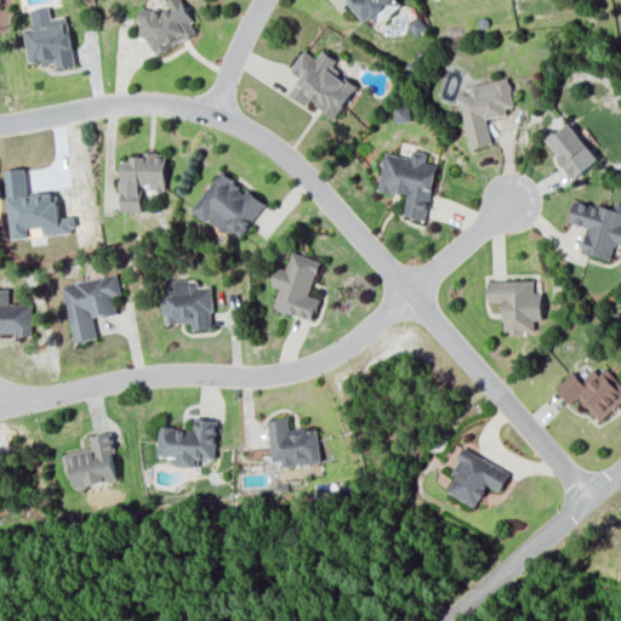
[(137,16),(154,53),(198,33),(182,0),(164,0),(166,3),(137,16)]
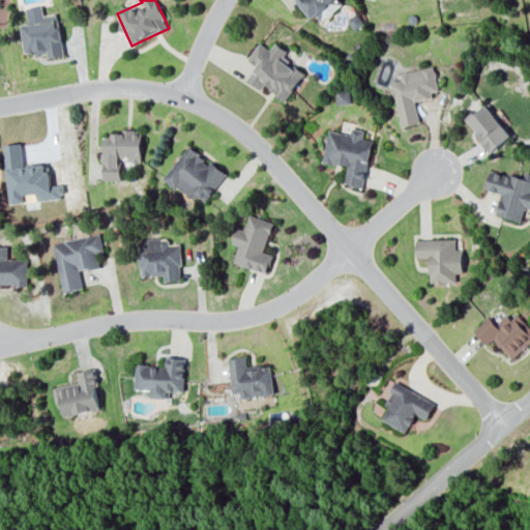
[(299,0),(318,24),(344,4),(340,0),(299,0)]
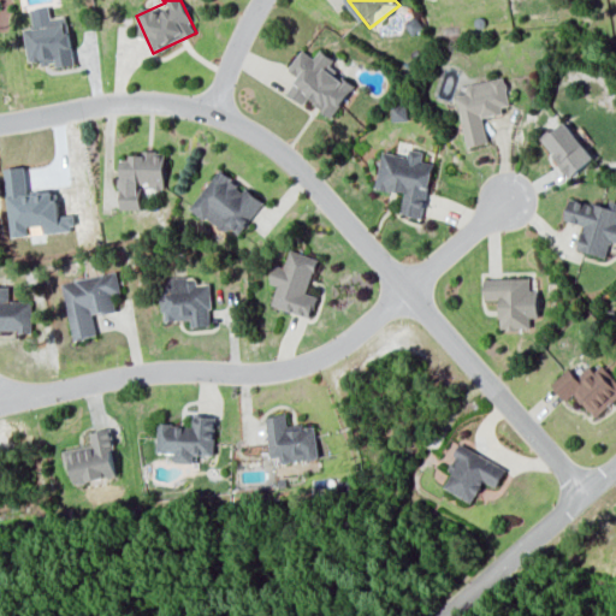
[(23,28),(28,61),(40,60),(40,65),(54,63),(55,66),(75,64),(66,15),(51,17),(48,6),(30,9),(33,27),(23,28)]
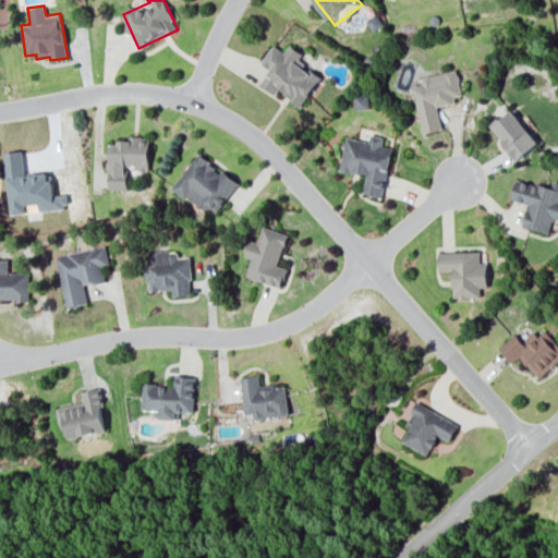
[(301,106),(322,75),(299,59),(303,53),(290,44),(284,52),(274,44),(261,62),(269,69),(259,83),(276,95),(279,89),(301,106)]
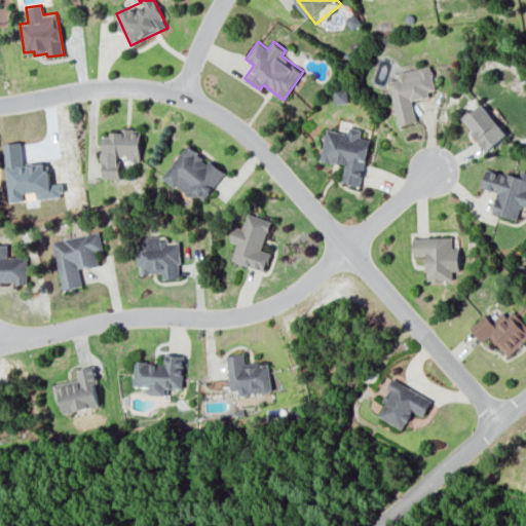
[(399,125),(416,121),(412,101),(429,97),(428,90),(436,89),(430,65),(397,72),(399,79),(389,81),(399,125)]
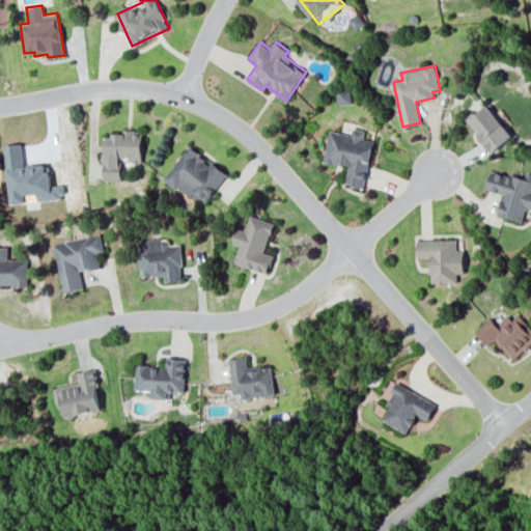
[(338,104),(351,103),(351,89),(337,90),(338,104)]
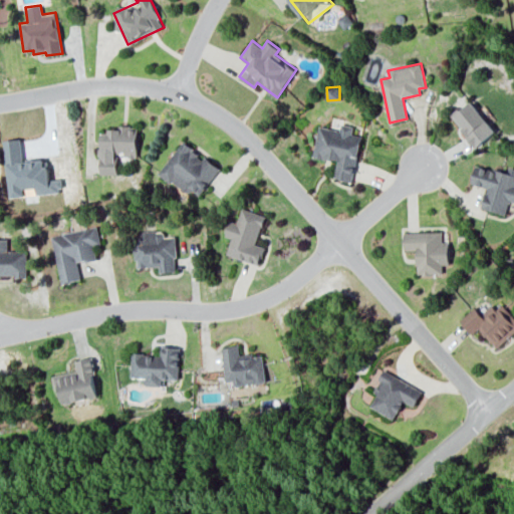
[(475,147),(495,131),(472,101),(452,117),(475,147)]
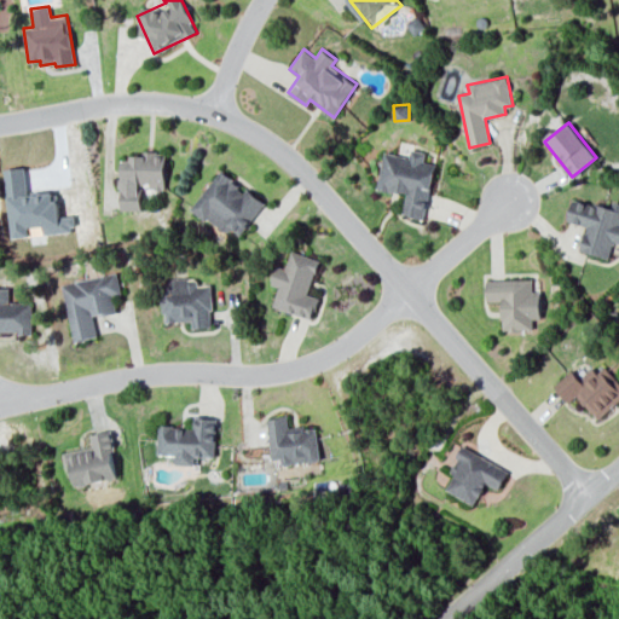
[(435,163),(423,161),(426,152),(411,149),(410,157),(383,152),(377,187),(406,194),(403,214),(424,219),(435,163)]
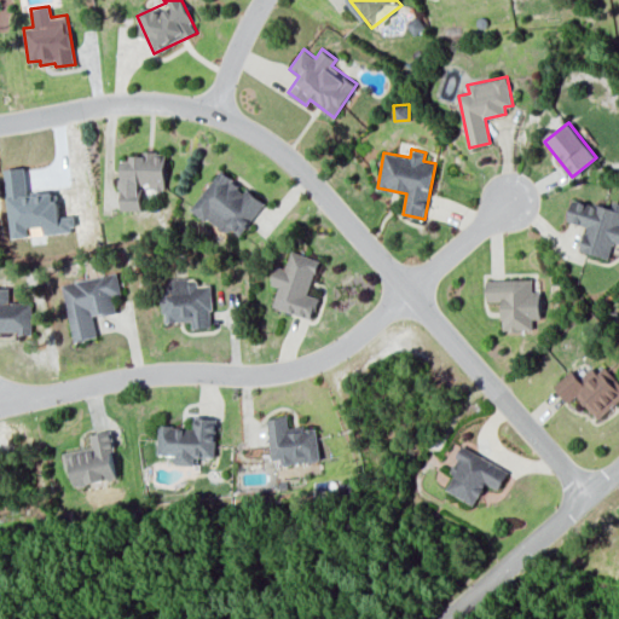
[(120,209),(140,210),(140,186),(166,187),(166,151),(143,151),(143,157),(121,157),(120,209)]
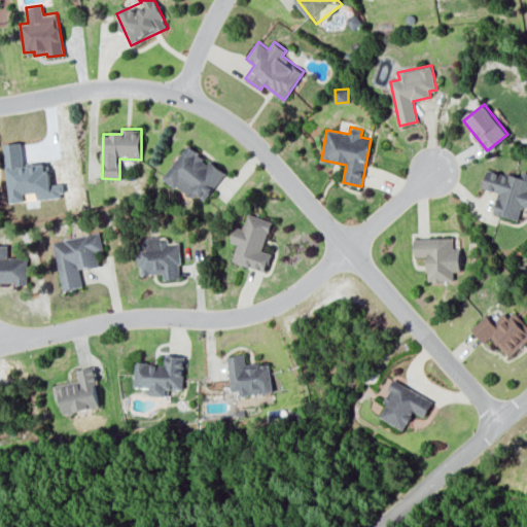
[(225,172),(188,144),(164,177),(192,199),(197,194),(205,200),(225,172)]
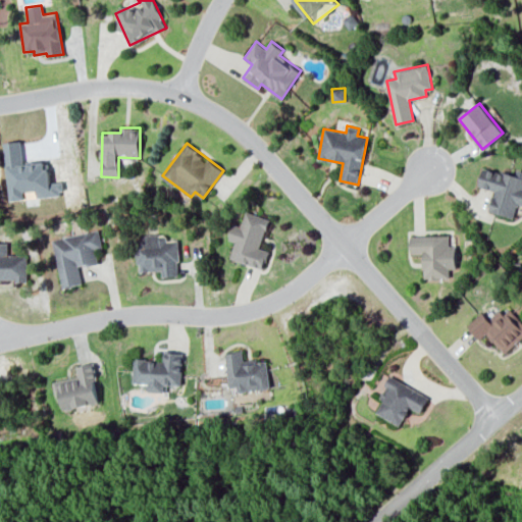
[(488,211),(514,217),(517,203),(521,204),(521,169),(518,168),(516,174),(482,167),(478,187),(494,191),(488,211)]
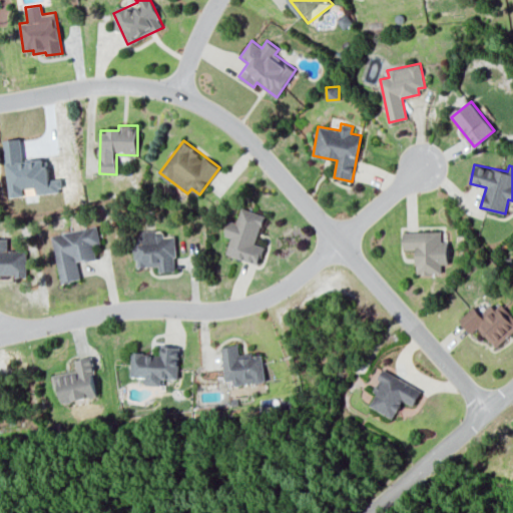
[(265,214),(241,207),(236,222),(229,220),(224,235),(230,237),(224,253),(258,265),(264,246),(255,243),(265,214)]
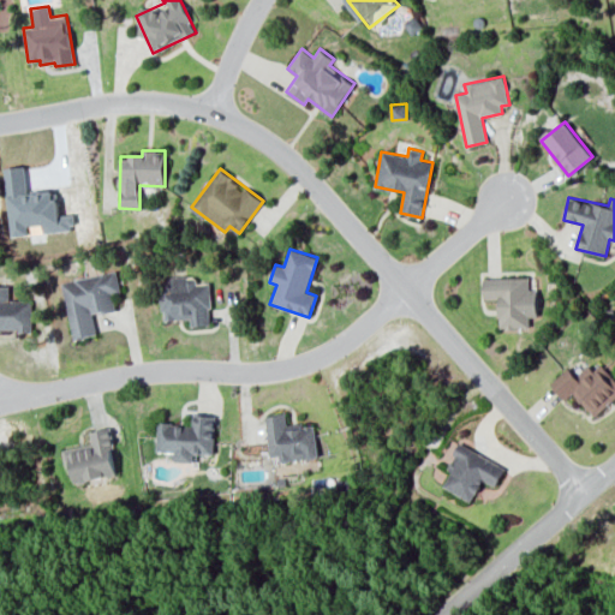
[(63,281),(73,339),(96,334),(93,312),(115,309),(113,296),(121,294),(118,272),(63,281)]
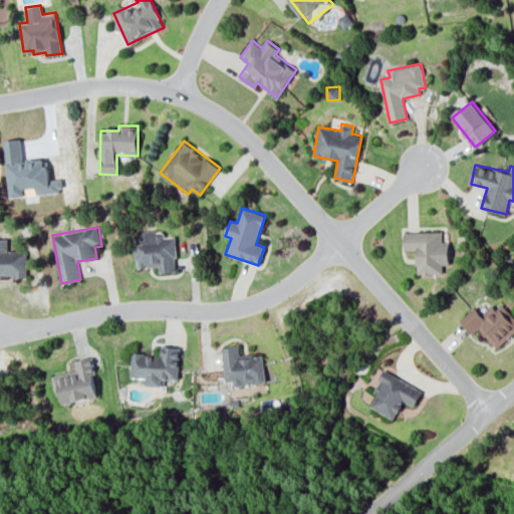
[(442,231),(404,232),(405,250),(417,249),(418,274),(443,274),(442,264),(450,264),(449,242),(442,242),(442,231)]
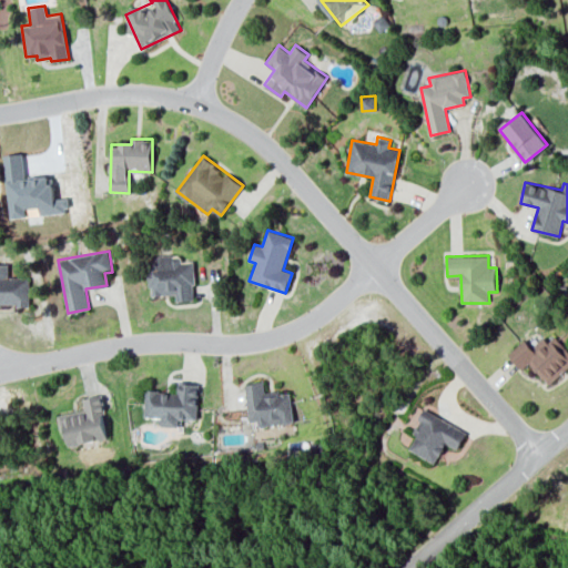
[(194,301),(193,256),(150,257),(151,295),(176,294),(178,301),(194,301)]
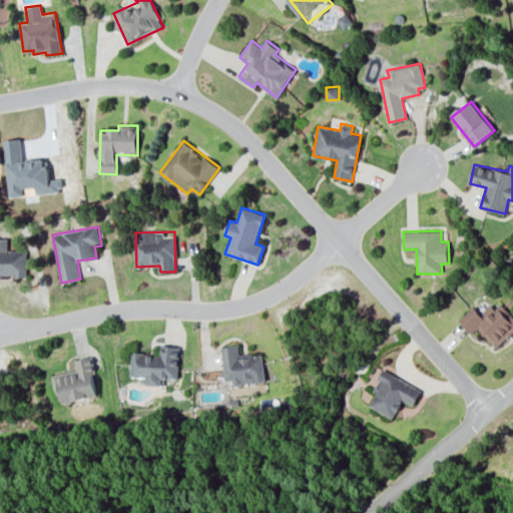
[(0,276),(27,276),(27,250),(7,250),(7,237),(0,236),(0,276)]
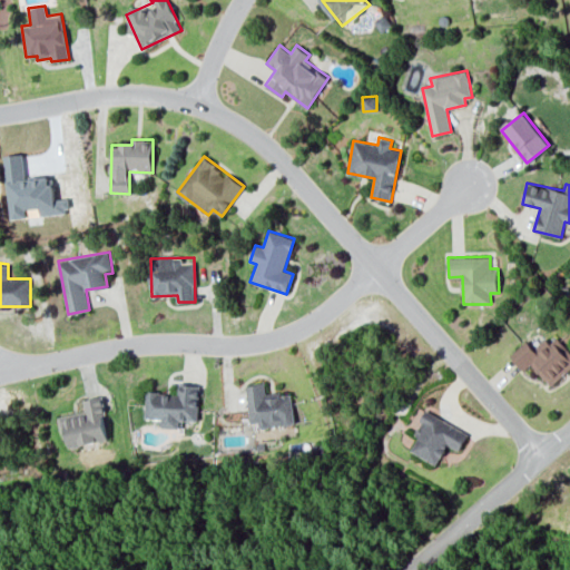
[(523,370),(530,364),(551,386),(569,367),(569,352),(557,337),(550,343),(544,337),(533,349),(526,341),(510,355),(523,370)]
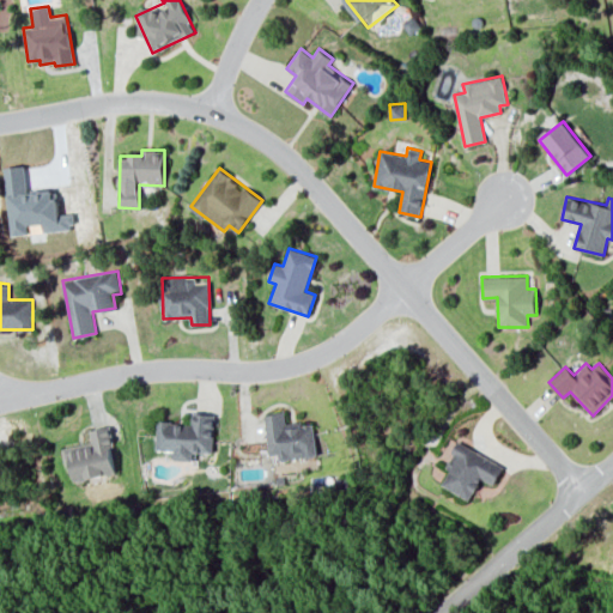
[(314,422),(285,424),(284,411),(265,413),(269,460),(317,455),(314,422)]
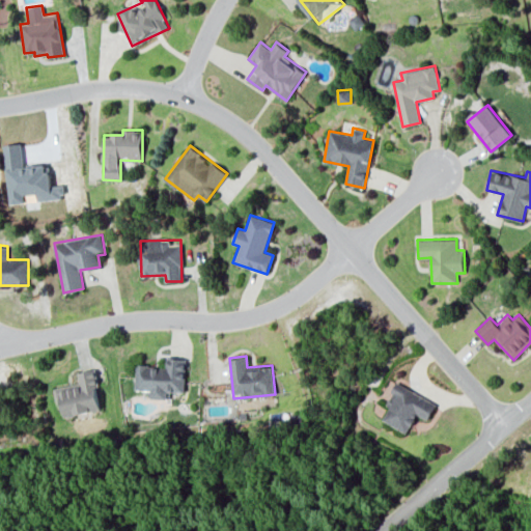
[(135,390),(150,390),(150,398),(167,398),(168,391),(185,392),(186,358),(167,357),(167,366),(136,364),(135,390)]
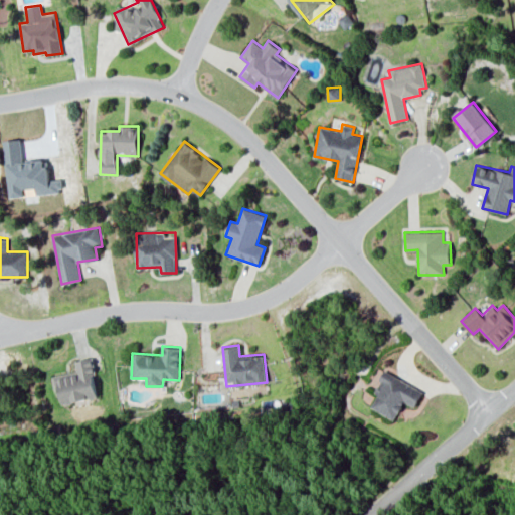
[(54,375),(59,403),(99,397),(92,358),(75,360),(76,371),(54,375)]
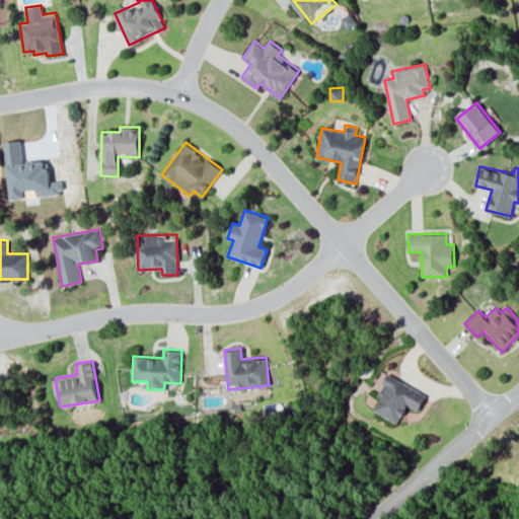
[(373,411),(397,423),(408,404),(418,411),(426,394),(387,373),(376,394),(380,397),(373,411)]
